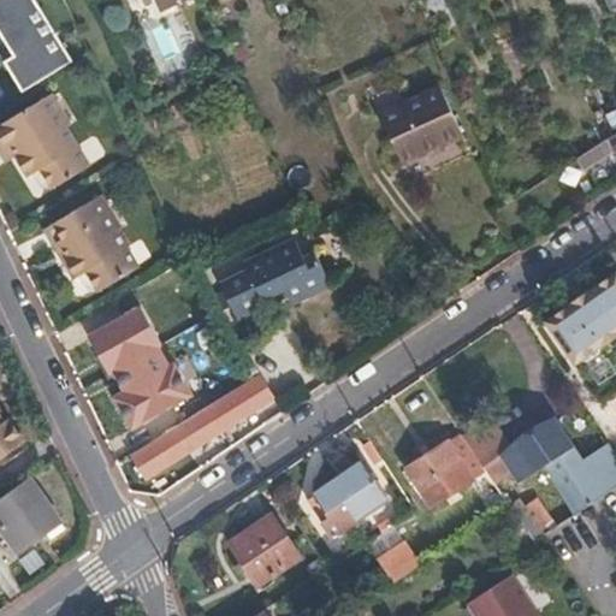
[(53,0),(64,23),(75,18),(66,0),(53,0)]
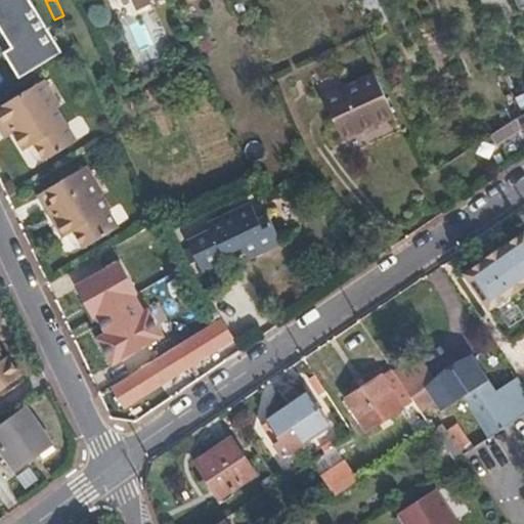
[(523,0),(514,0),(519,10),(523,7),(523,0)]
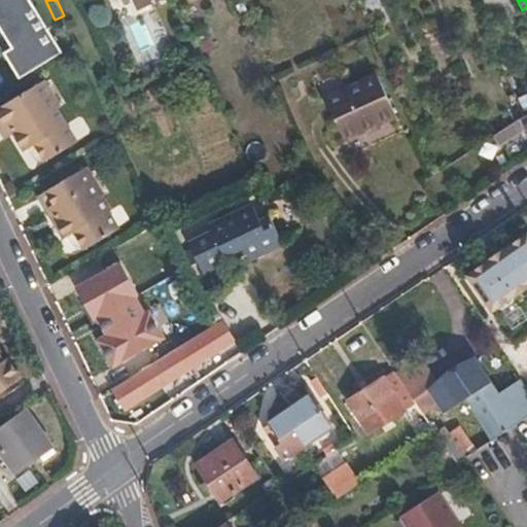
[(0,53),(14,44),(0,20),(0,53)]
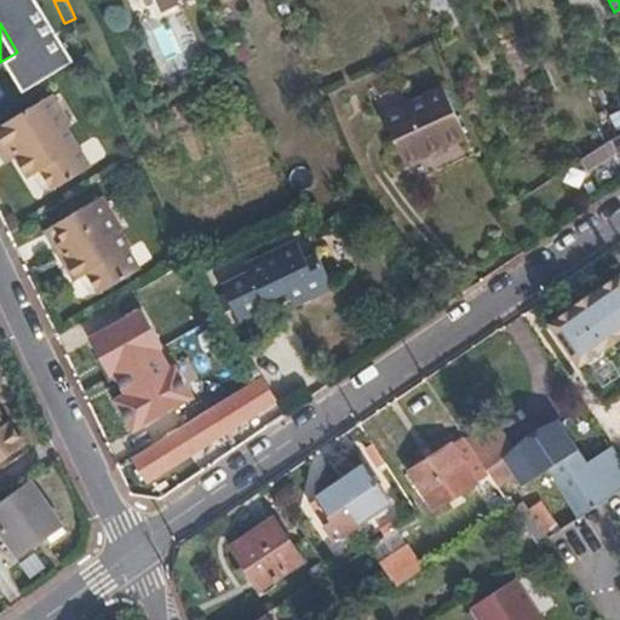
[(413,102),(434,149),(465,136),(442,86),(412,99),(413,102)]
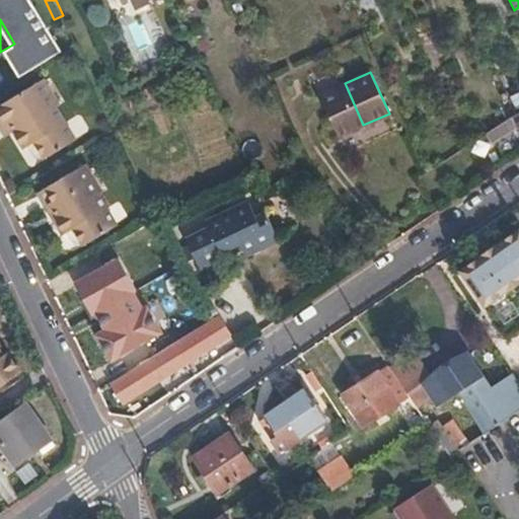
[(0,103),(0,127),(6,124),(11,131),(22,148),(30,143),(42,159),(72,141),(52,107),(55,105),(39,79),(0,103)]
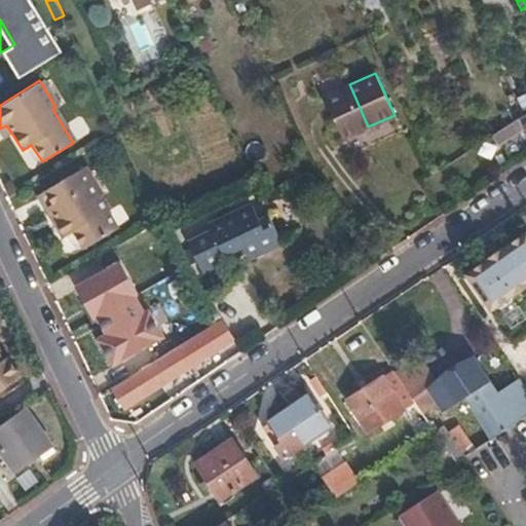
[(350,135),(368,126),(350,86),(349,84),(331,92),(350,135)]
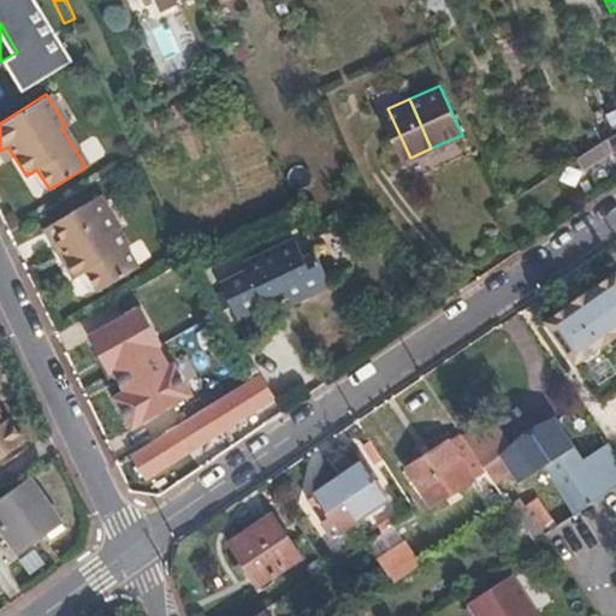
[(403,161),(410,158),(388,108),(380,111),(403,161)]
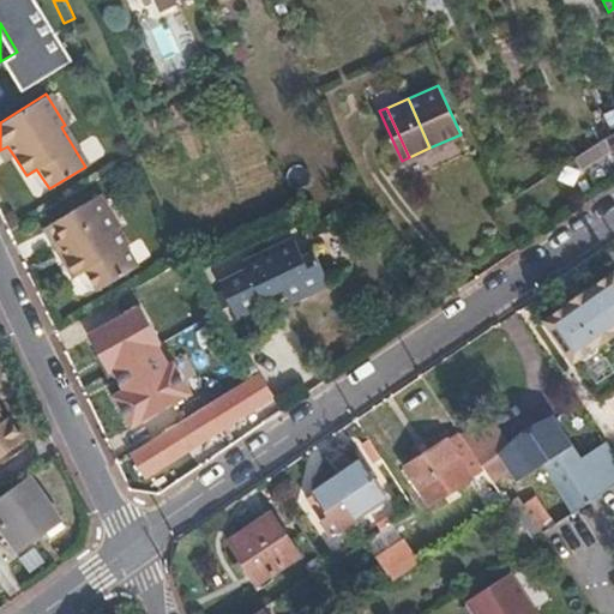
[(7,146),(0,150),(0,156),(4,161),(13,155),(7,146)]
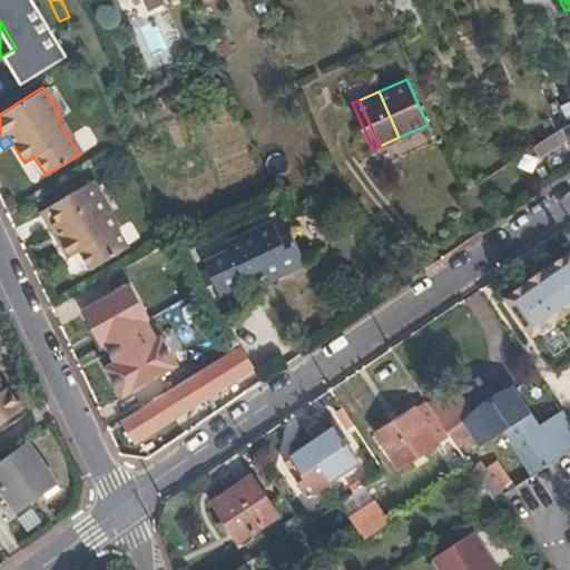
[(549,150),(543,140),(529,149),(534,159),(549,150)]
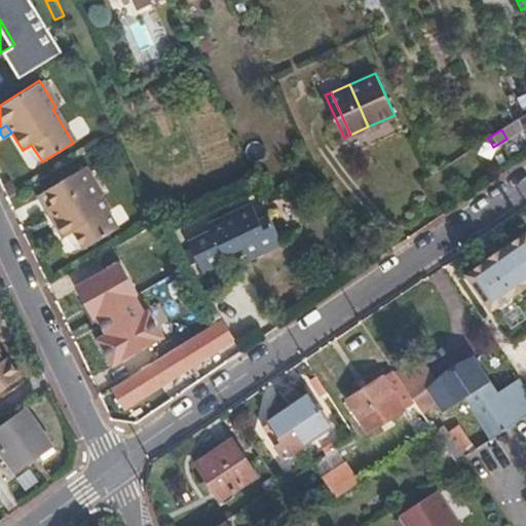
[(103,193),(86,166),(37,195),(63,237),(73,231),(83,248),(118,227),(100,196),(103,193)]
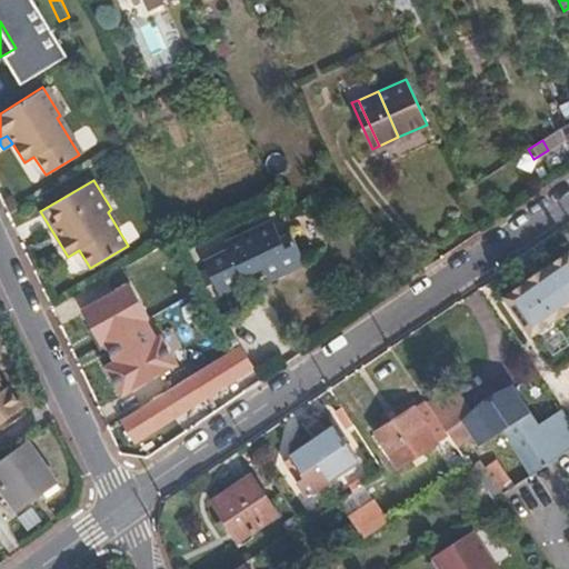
[(267,276),(306,259),(293,231),(282,237),(273,220),(227,241),(231,250),(206,261),(218,290),(265,269),(267,276)]
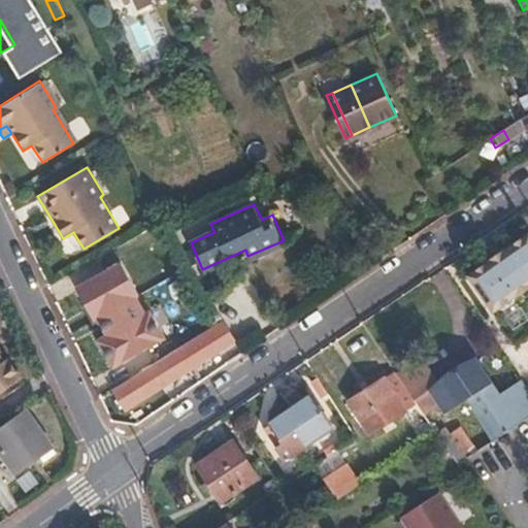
[(183,268),(166,234),(147,242),(166,283),(177,278),(180,284),(186,281),(184,274),(185,274),(183,268)]
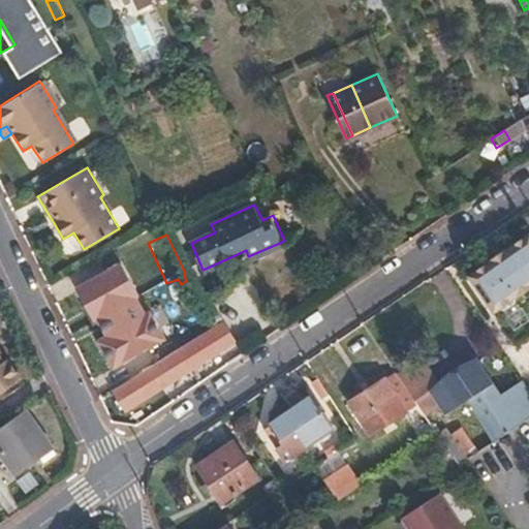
[(528,235),(467,276),(492,312),(528,286),(528,235)]
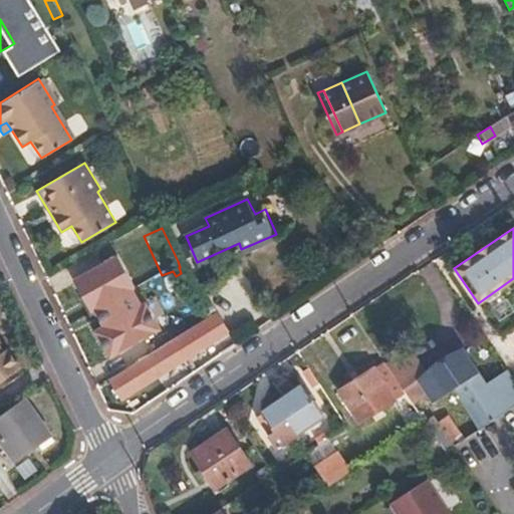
[(180,330),(204,316),(194,296),(169,311),(180,330)]
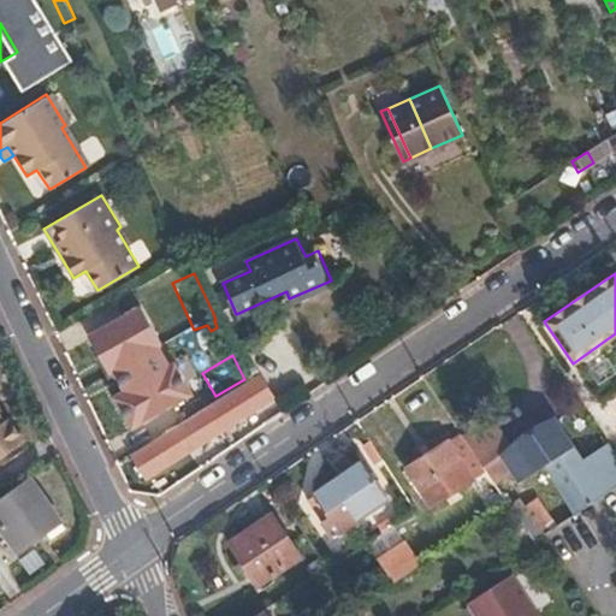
[(237,390),(236,388),(206,407),(208,409),(132,456),(147,475),(250,410),(252,413),(273,398),(259,375),(237,390)]
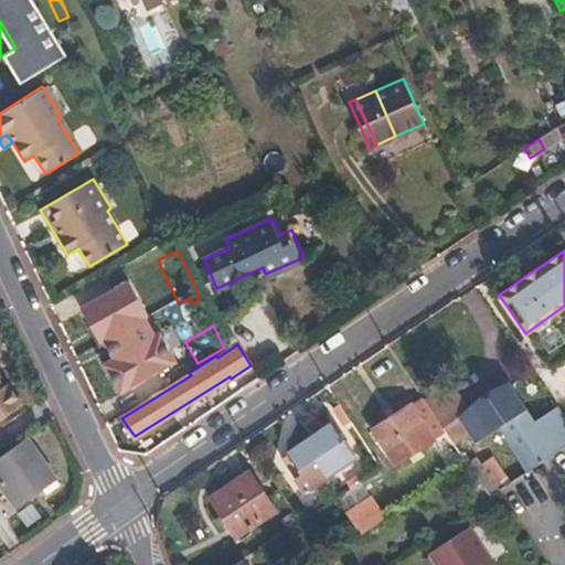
[(119,394),(128,409),(153,394),(144,379),(119,394)]
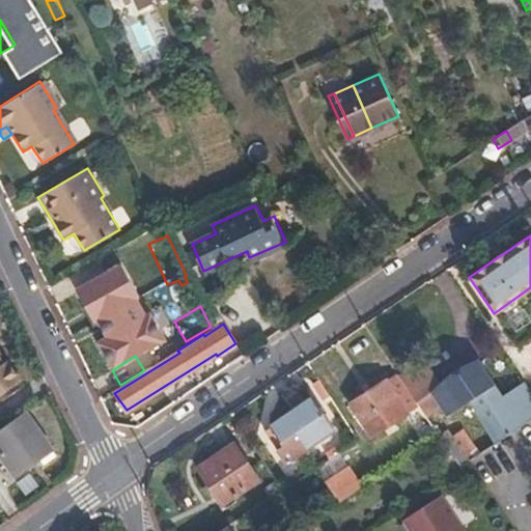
[(3,365),(0,360),(0,396),(22,382),(7,362),(3,365)]
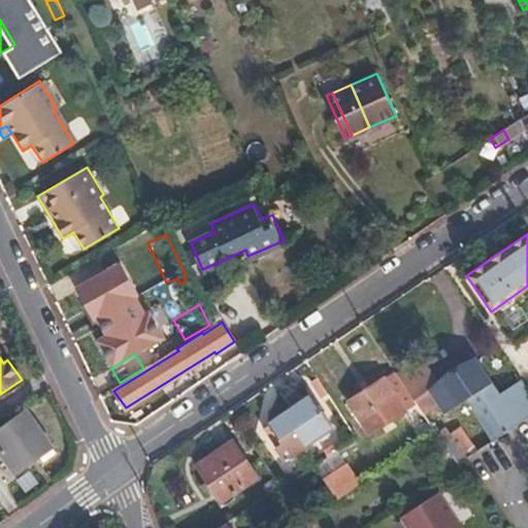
[(433,388),(439,384),(421,358),(396,374),(405,388),(409,393),(410,395),(415,400),(433,388)]
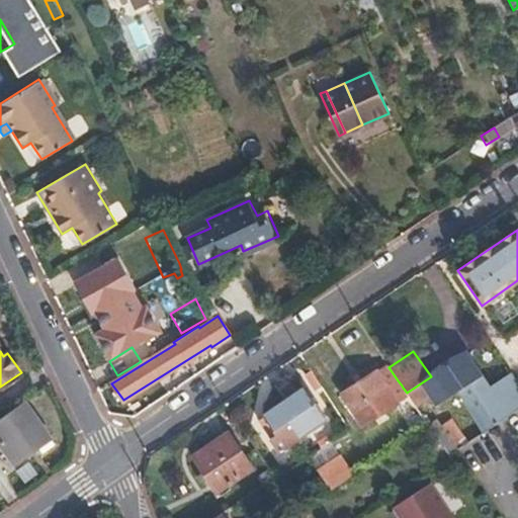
[(448,435),(457,448),(517,409),(517,383),(511,374),(490,387),(465,352),(431,376),(425,380),(432,393),(463,372),(468,380),(459,387),(466,399),(470,397),(476,405),(484,400),(490,409),(448,435)]
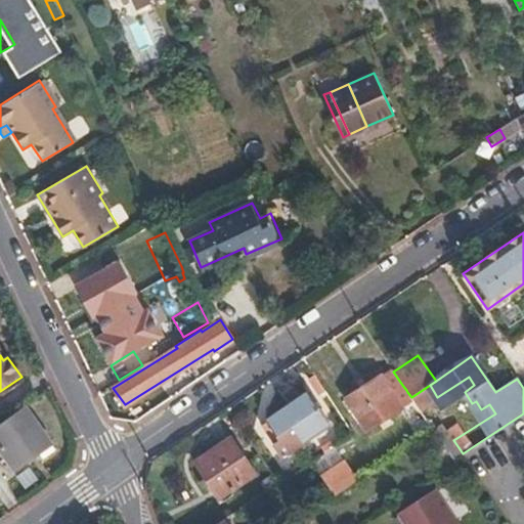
[(365,432),(400,408),(393,398),(406,390),(402,385),(393,372),(391,368),(344,400),(365,432)]
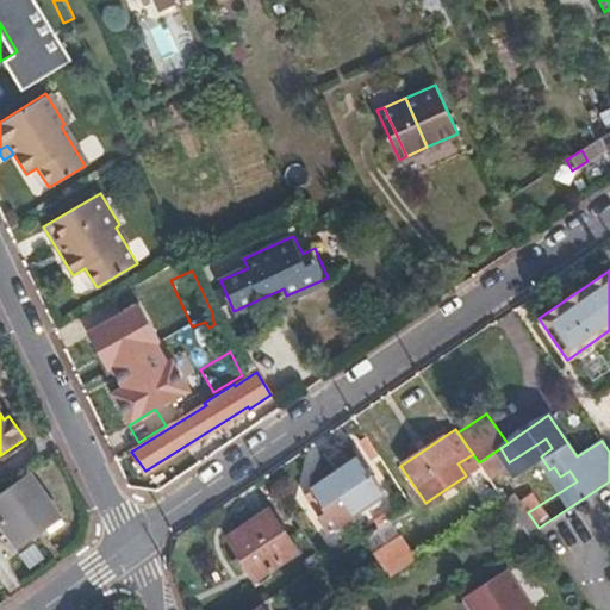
[(383,495),(355,454),(307,485),(325,514),(318,520),(327,533),(383,495)]
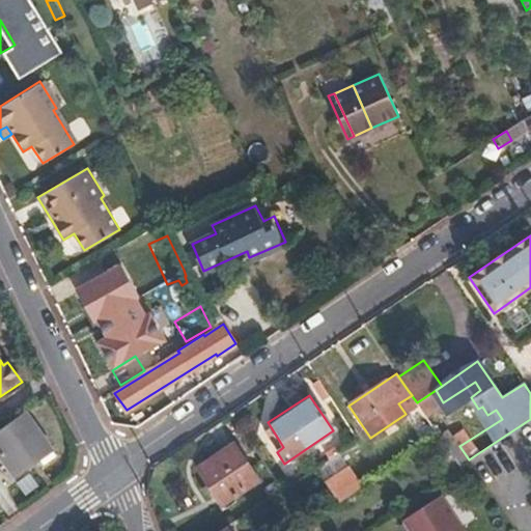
[(406,414),(419,406),(417,402),(413,397),(412,395),(398,403),(406,414)]
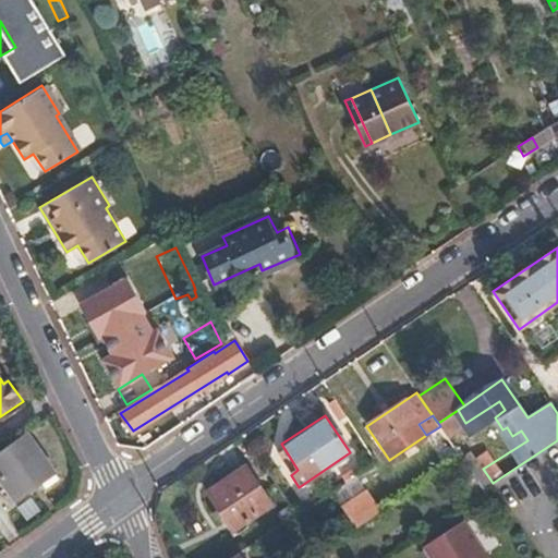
[(51,475),(24,436),(0,452),(0,484),(12,502),(51,475)]
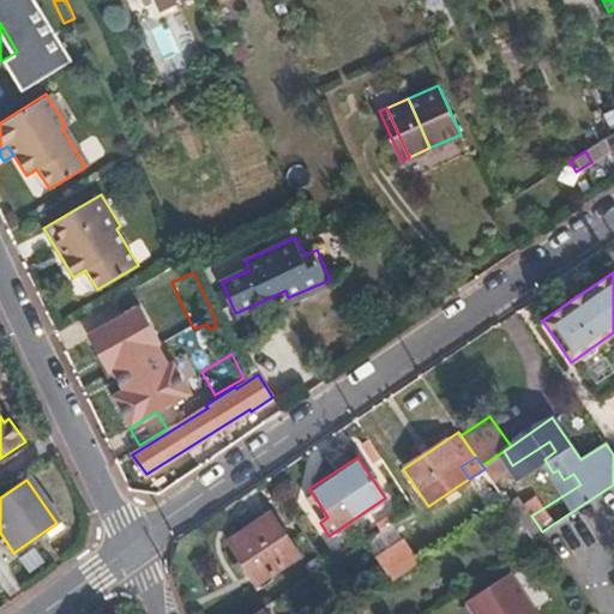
[(503,497),(506,503),(513,498),(510,492),(503,497)]
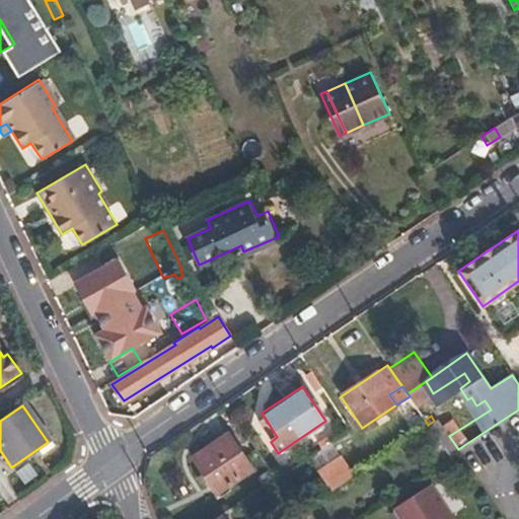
[(250,470),(227,435),(193,458),(216,493),(250,470)]
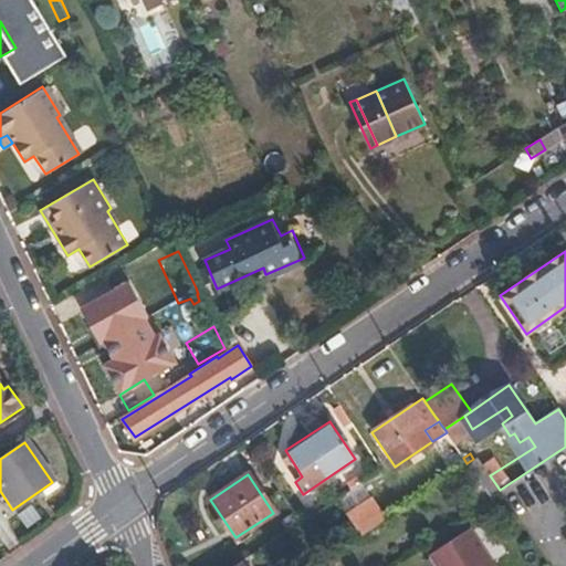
[(341,511),(357,535),(384,519),(367,494),(341,511)]
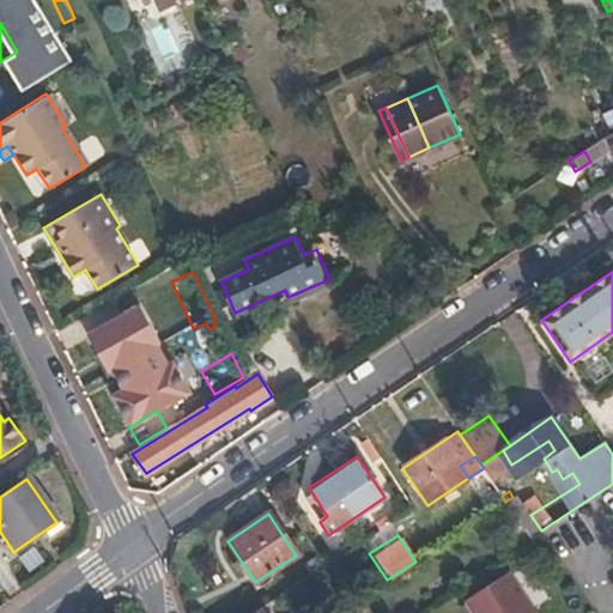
[(474,612),(538,612),(511,572),(467,601),(474,612)]
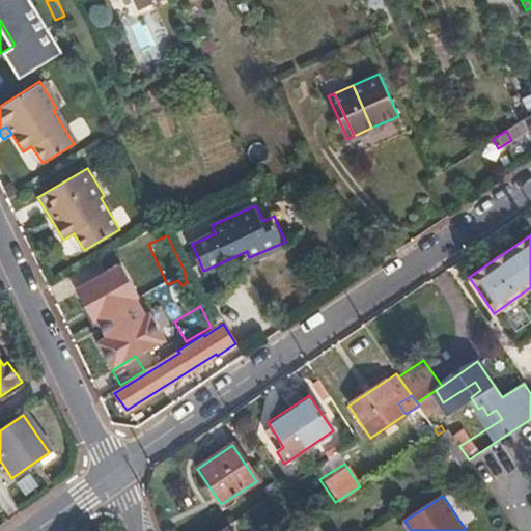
[(246,530),(252,527),(245,514),(220,530),(246,530)]
